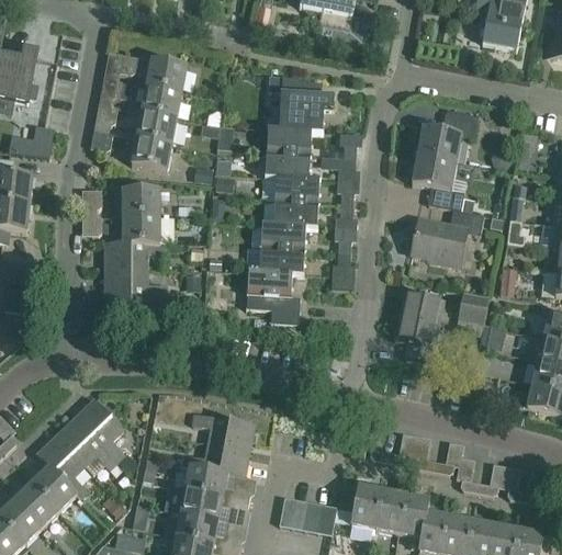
[(299,0),(299,7),(306,8),(305,12),(307,14),(312,15),(315,14),(316,10),(321,11),(318,25),(324,26),(322,36),(356,43),(360,17),(351,14),(353,2),(345,1),(345,0),(299,0)]
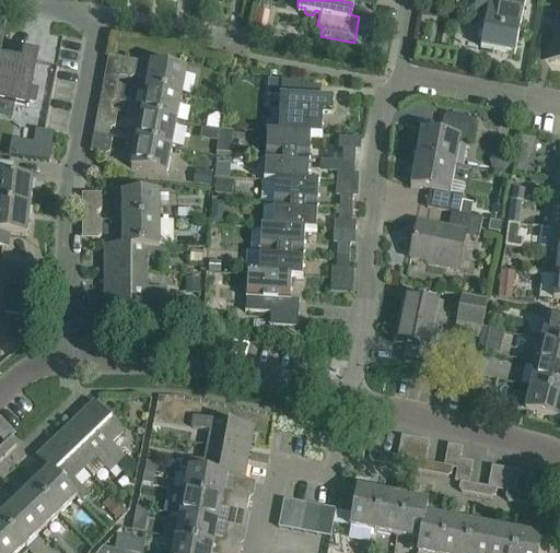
[(487,3),(479,43),(514,49),(523,0),(474,0),(474,1),(487,3)]
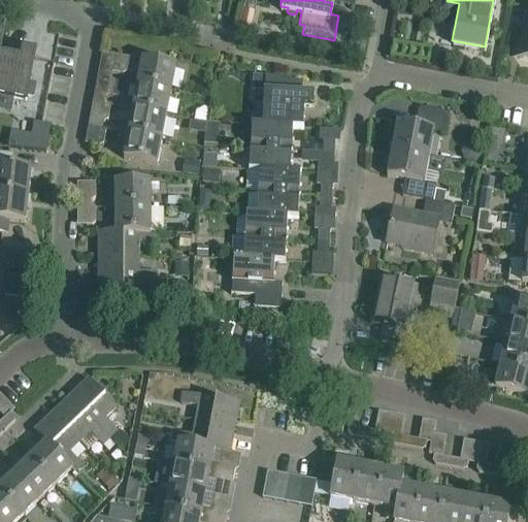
[(515,34),(513,51),(527,54),(527,3),(521,2),(518,20),(523,21),(520,35),(515,34)]
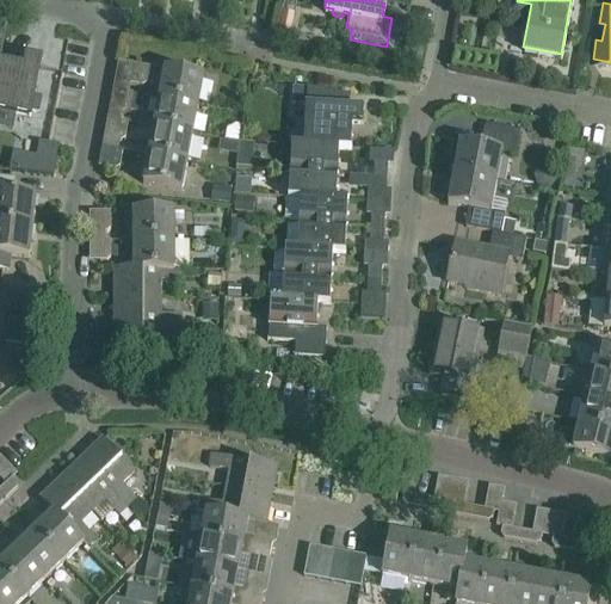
[(294,7),(282,5),(277,25),(289,28),(294,7)]
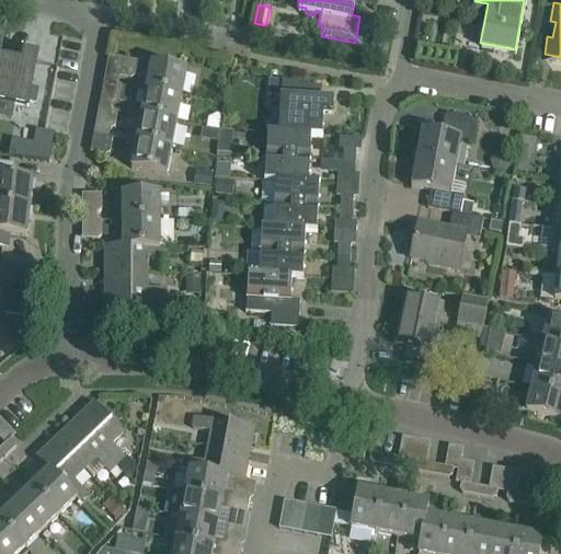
[(0,96),(27,102),(37,49),(23,46),(21,57),(11,55),(11,54),(0,52),(0,96)]
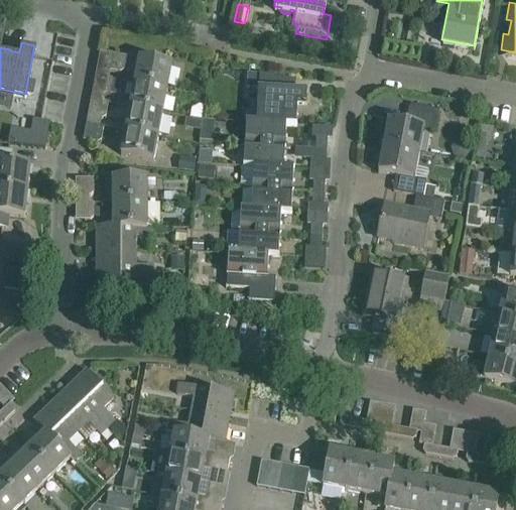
[(126,52),(103,48),(100,65),(120,69),(123,67),(126,52)]
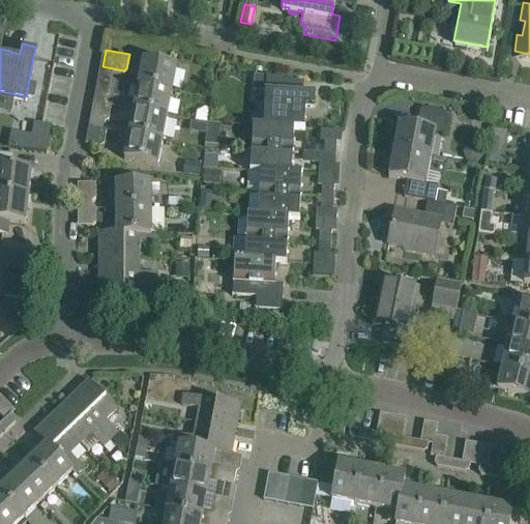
[(138,81),(171,87),(176,62),(142,56),(138,81)]
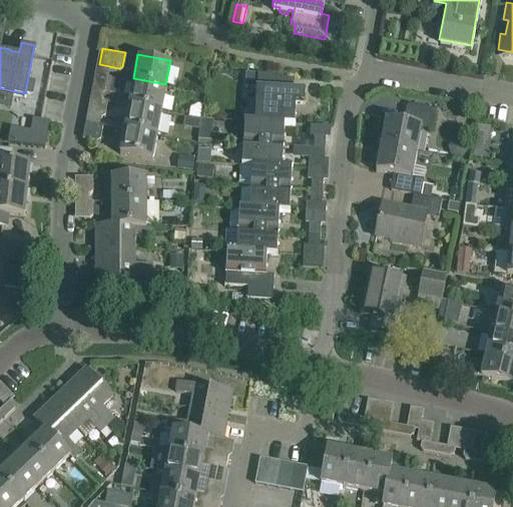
[(284,119),(284,120),(295,121),(296,99),(304,100),(305,86),(295,86),(295,75),(259,69),(258,84),(255,84),(253,117),(253,118),(284,119)]
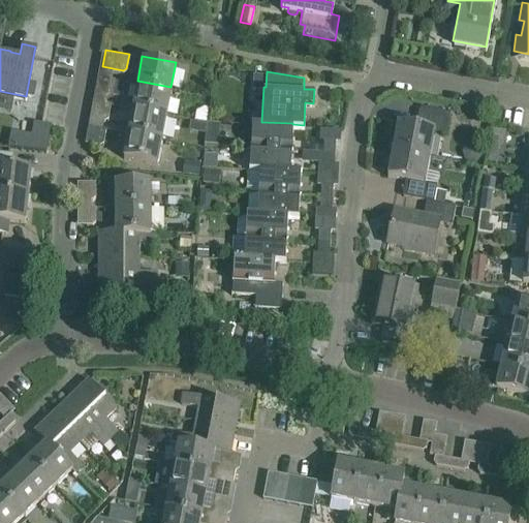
[(115,77),(105,75),(102,92),(109,93),(113,91),(115,77)]
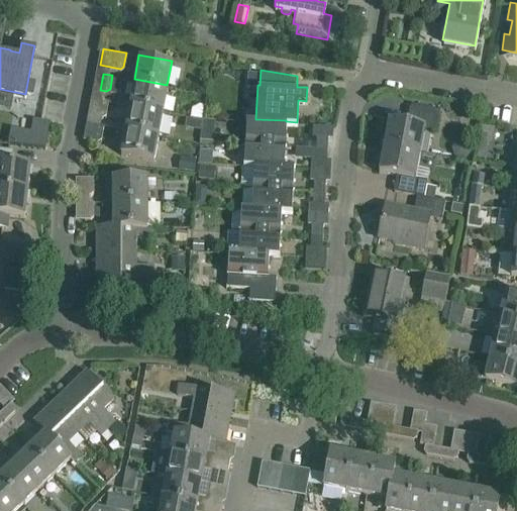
[(129,103),(163,109),(167,85),(134,79),(129,103)]
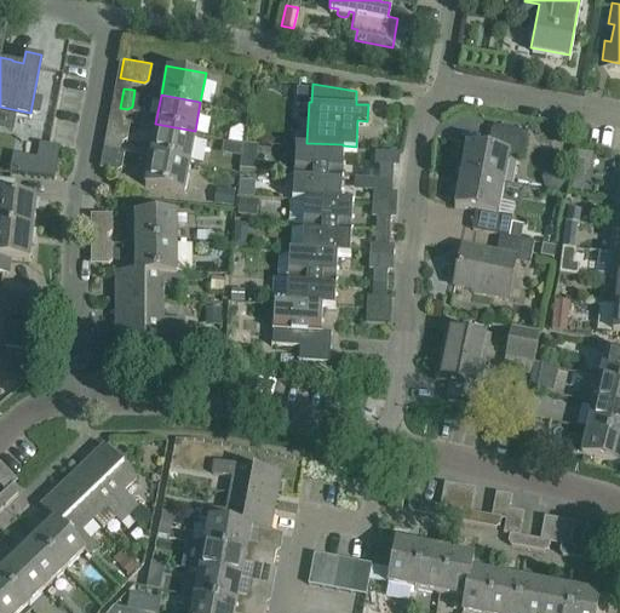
[(130,119),(119,116),(115,137),(122,138),(126,136),(130,119)]
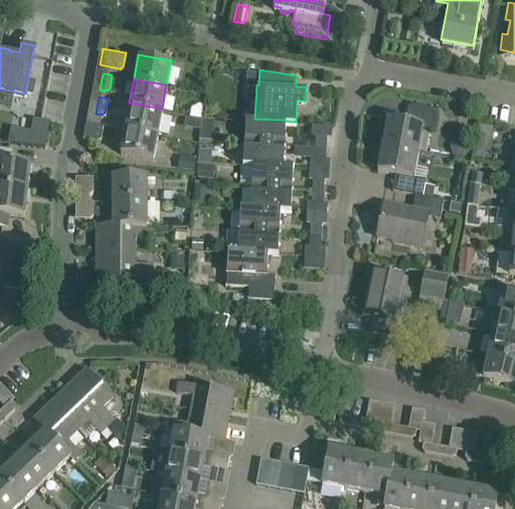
[(162,109),(129,103),(125,127),(157,133),(162,109)]
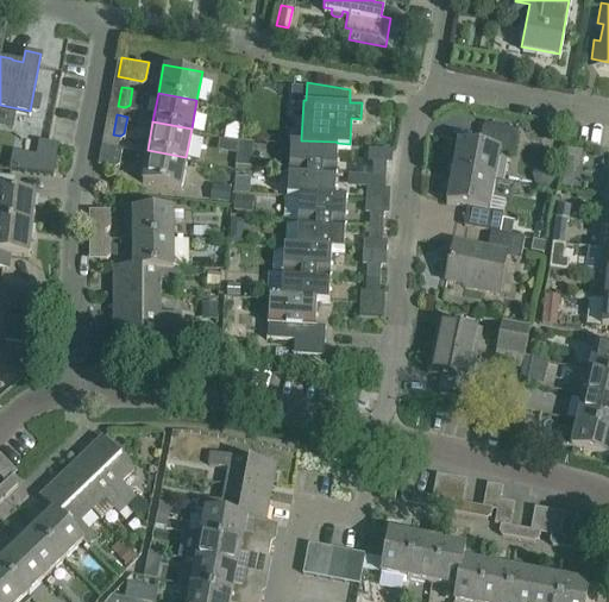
[(451,168),(494,175),(500,146),(513,149),(516,130),(482,123),(478,142),(457,137),(451,168)]
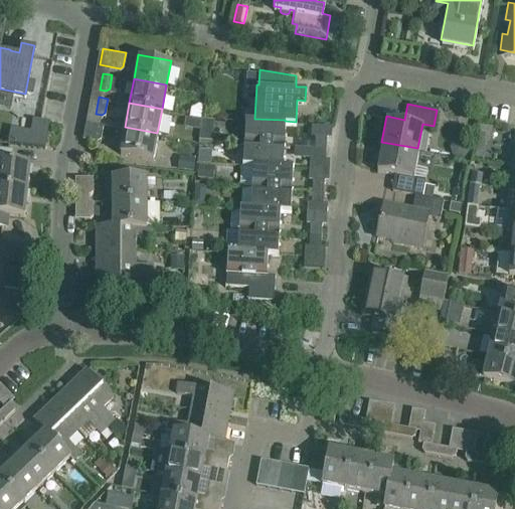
[(33,116),(31,128),(46,131),(49,119),(33,116)]
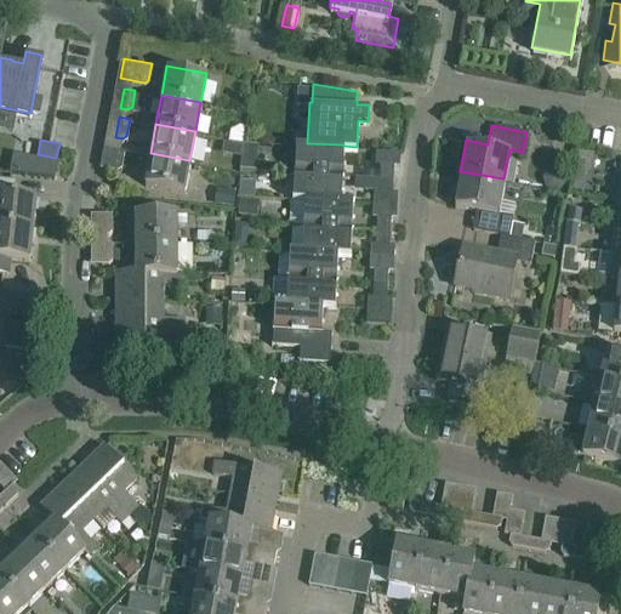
[(342,171),(343,146),(343,145),(307,143),(307,142),(294,142),(292,169),(342,171)]
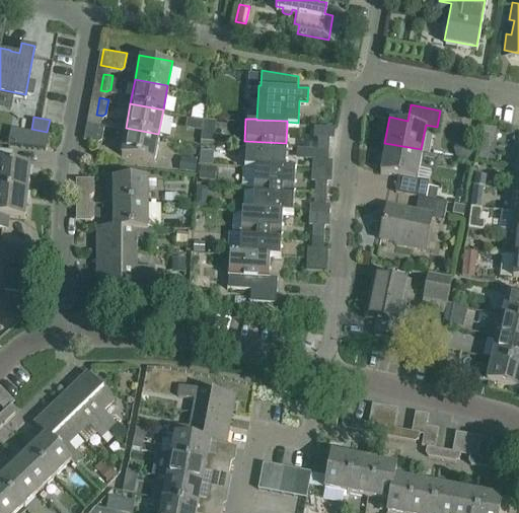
[(103,123),(94,122),(91,138),(96,139),(100,137),(103,123)]
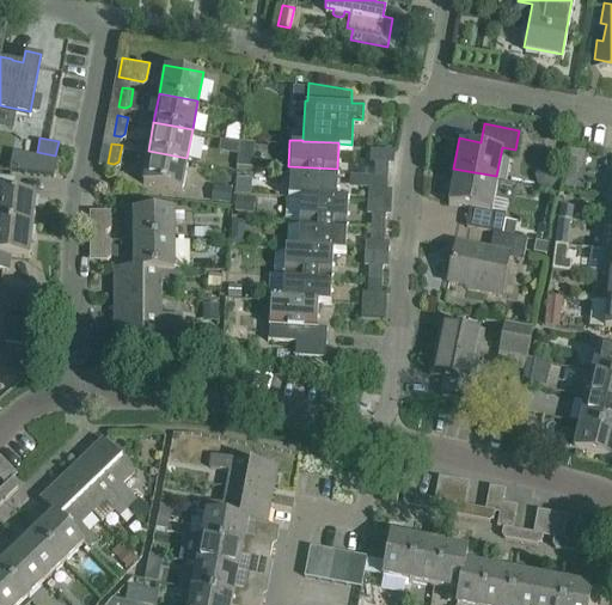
[(571,144),(565,183),(575,184),(579,164),(586,165),(588,146),(571,144)]
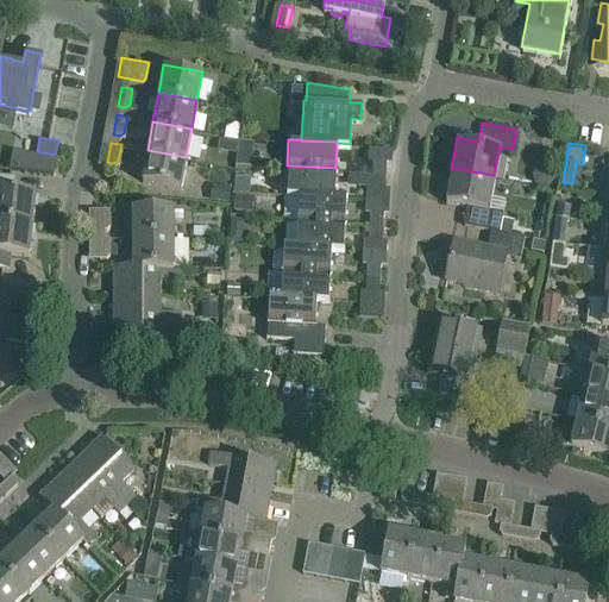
[(186,157),(148,150),(142,177),(181,185),(186,157)]
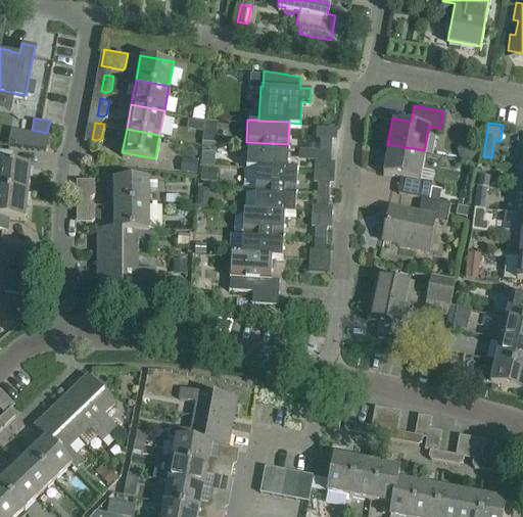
[(319,146),(332,146),(332,135),(320,135),(319,146)]
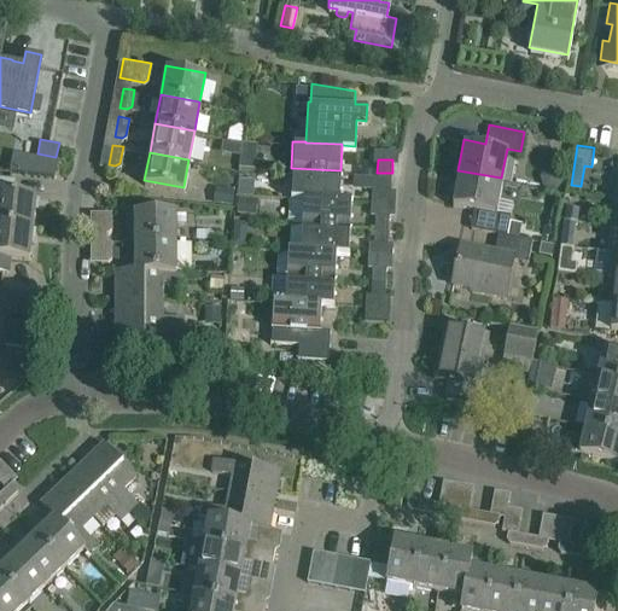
[(340,170),(291,168),(290,196),(302,196),(302,195),(339,197),(339,196),(340,170)]
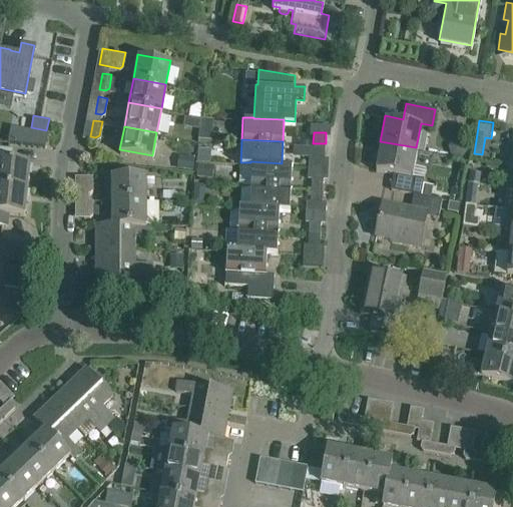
[(413,190),(419,191),(422,175),(411,173),(416,147),(380,141),(375,166),(394,171),(391,186),(413,190)]
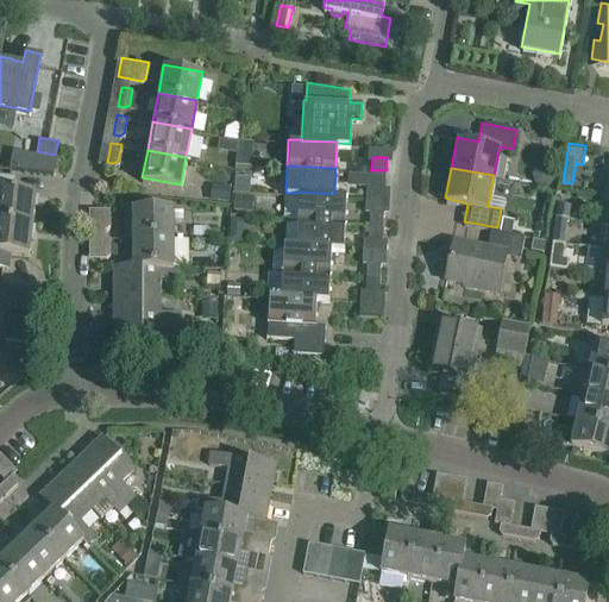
[(0,217),(32,220),(35,189),(13,187),(14,173),(0,170),(0,217)]
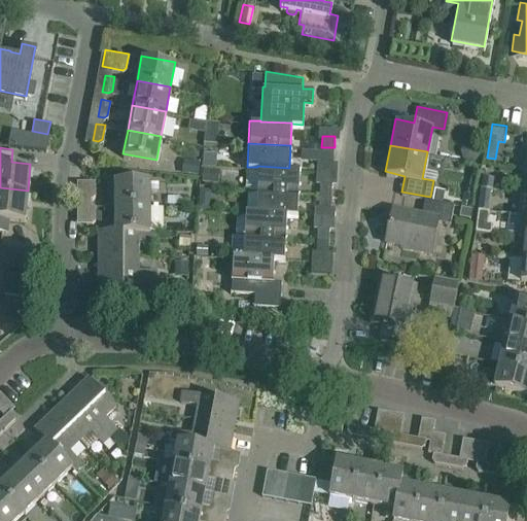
[(335,147),(321,147),(320,159),(334,160),(335,147)]
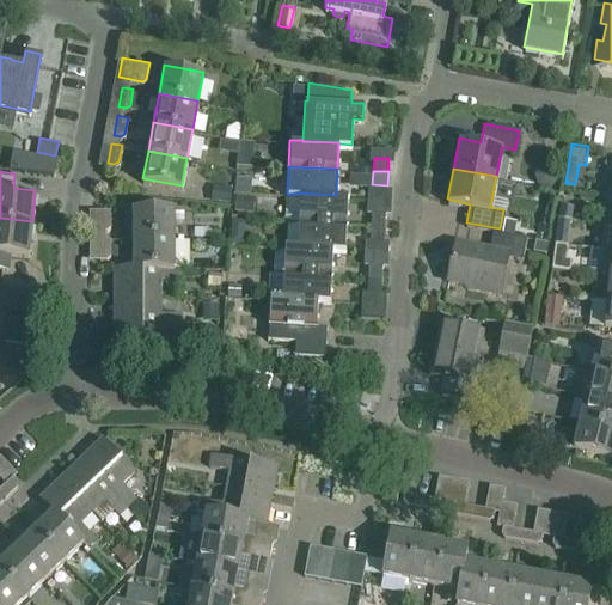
[(212,196),(230,199),(231,182),(213,181),(212,196)]
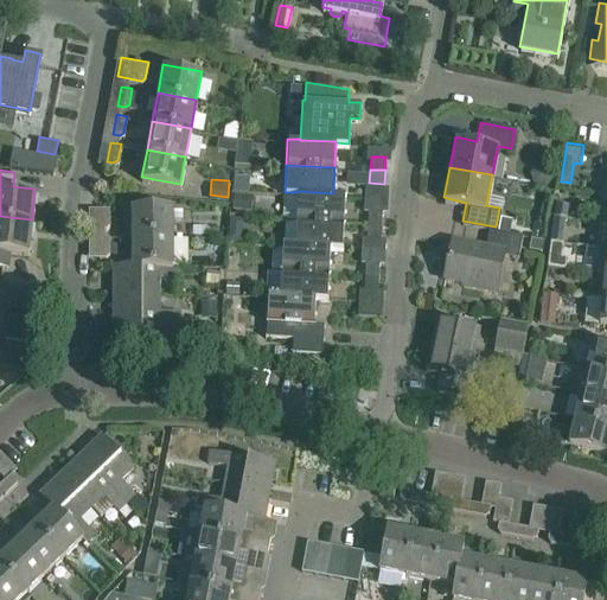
[(231,204),(247,205),(248,190),(232,189),(231,204)]
